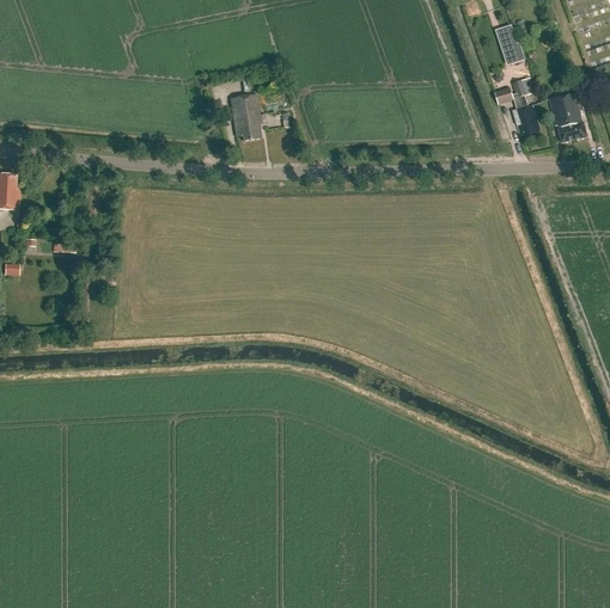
[(510,23),(498,26),(510,62),(520,57),(510,23)]
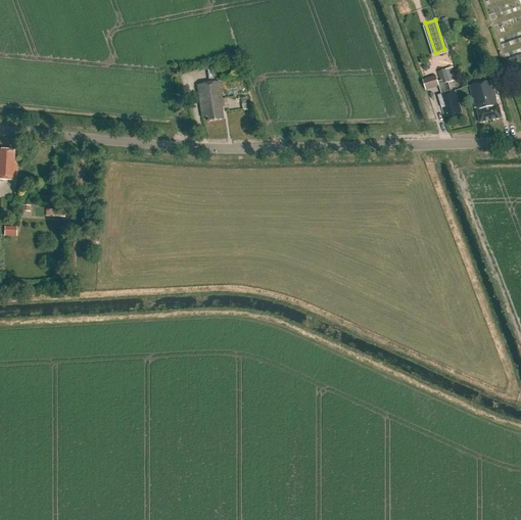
[(436,69),(439,78),(435,79),(434,73),(421,77),(424,88),(437,84),(440,92),(436,93),(441,111),(445,110),(446,113),(460,109),(453,88),(450,89),(446,81),(454,78),(450,65),(444,67),(444,66),(436,69)]
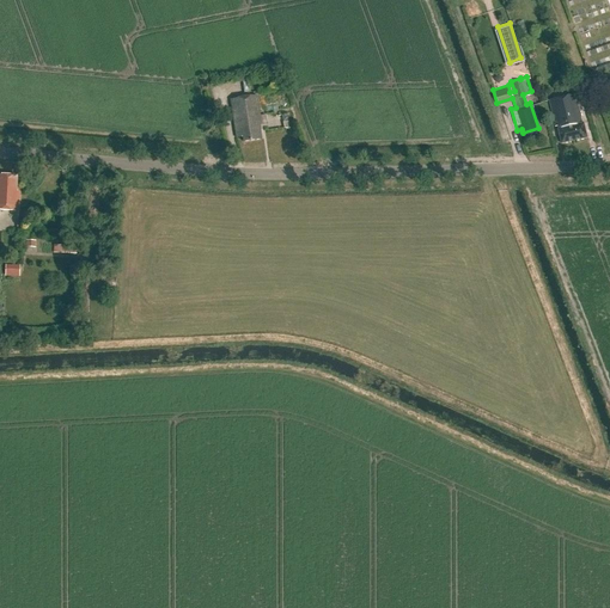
[(580,121),(573,92),(547,98),(554,124),(555,124),(560,141),(585,135),(581,121),(580,121)]
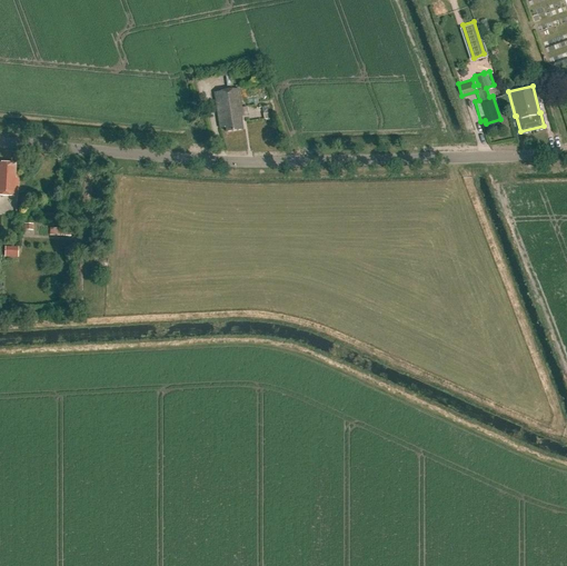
[(239,105),(236,87),(211,90),(217,126),(224,125),(224,129),(240,127),(238,113),(246,112),(244,105),(239,105)]
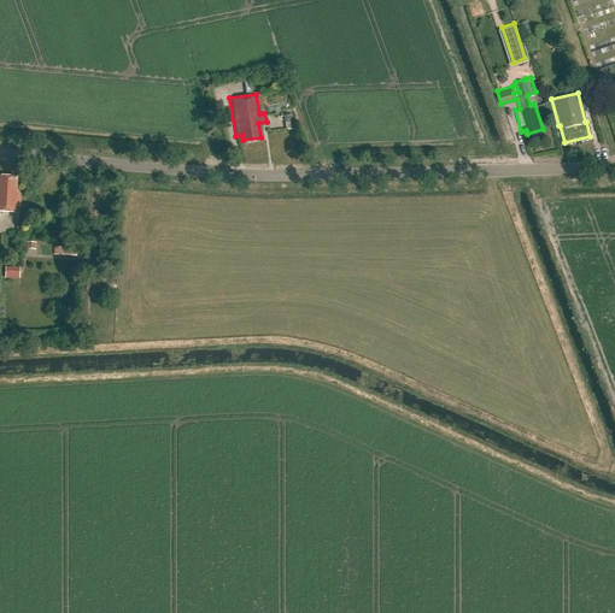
[(15,175),(0,174),(0,208),(16,211),(17,192),(13,190),(15,175)]
